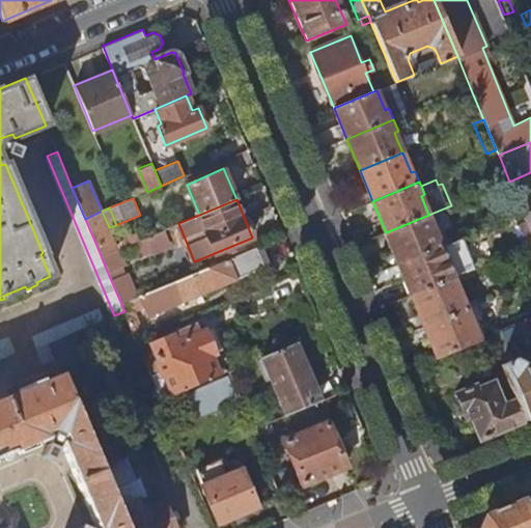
[(85,219),(101,255),(123,246),(120,241),(115,243),(109,227),(102,211),(85,219)]
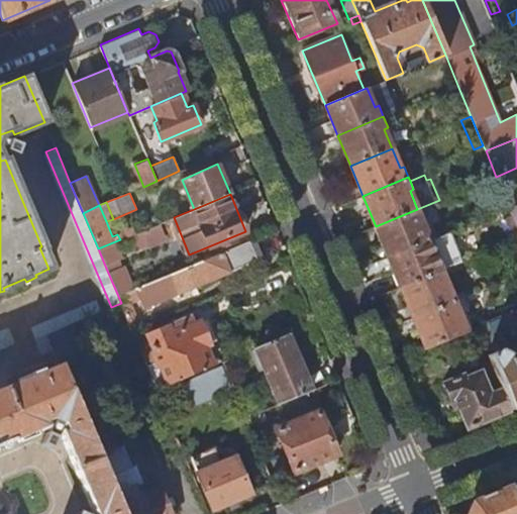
[(417,209),(376,226),(388,257),(433,237),(429,226),(425,227),(417,209)]
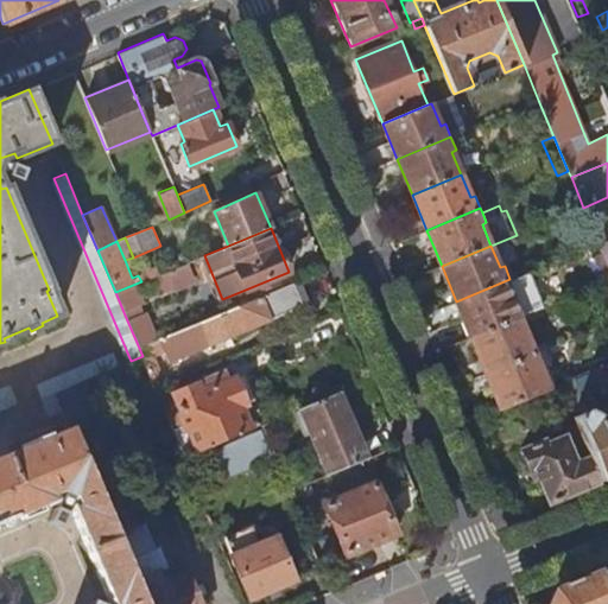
[(204,255),(194,259),(197,268),(202,267),(217,302),(222,299),(204,255)]
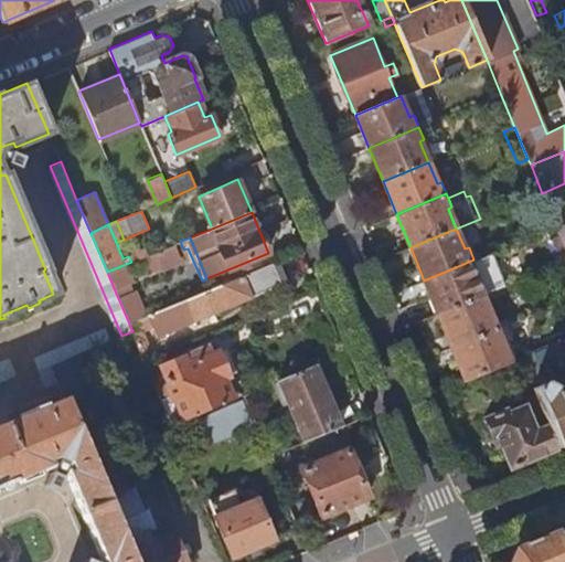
[(155,252),(161,267),(181,260),(174,244),(155,252)]
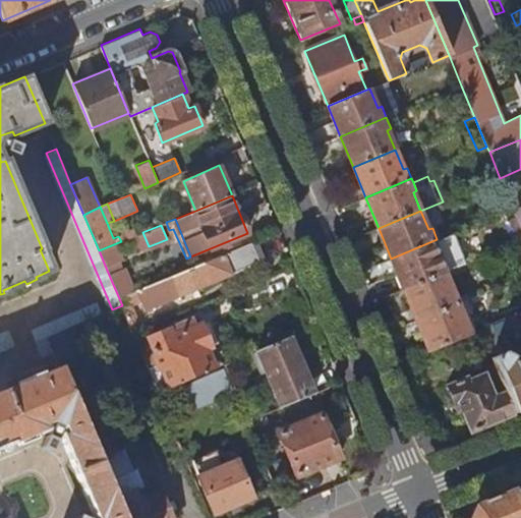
[(134,226),(117,233),(118,236),(121,241),(137,234),(134,226)]
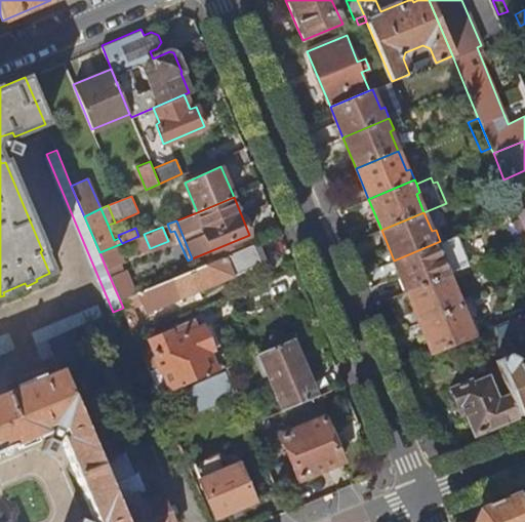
[(394,261),(406,292),(449,274),(470,266),(456,235),(440,241),(394,261)]
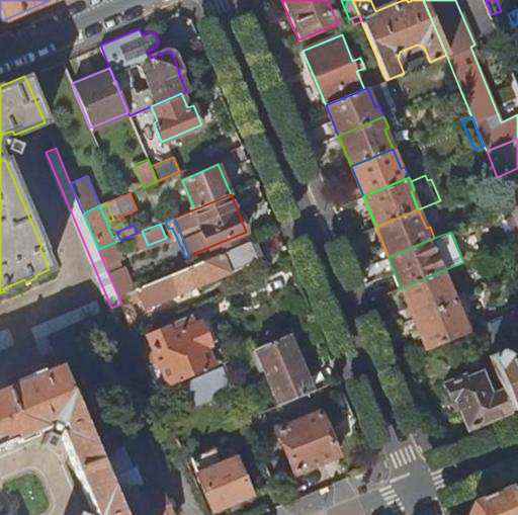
[(249,241),(134,289),(118,296),(121,304),(122,306),(141,297),(145,308),(257,260),(249,241)]
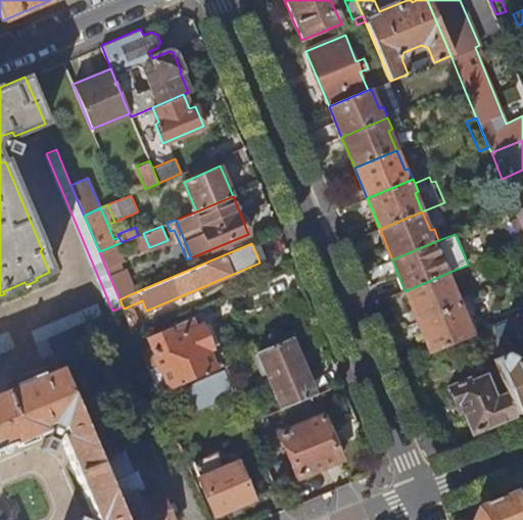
[(106,269),(109,276),(123,270),(120,263),(106,269)]
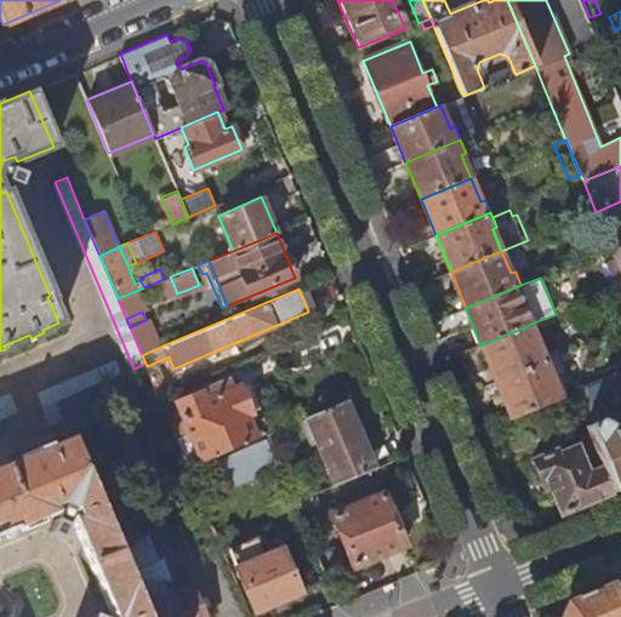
[(130,327),(142,355),(160,347),(148,320),(146,320),(130,327)]
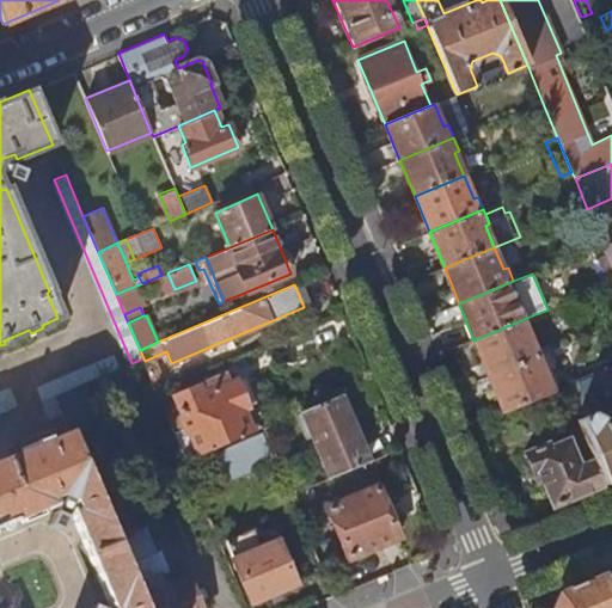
[(473,341),(489,375),(543,352),(537,339),(533,341),(524,319),(473,341)]
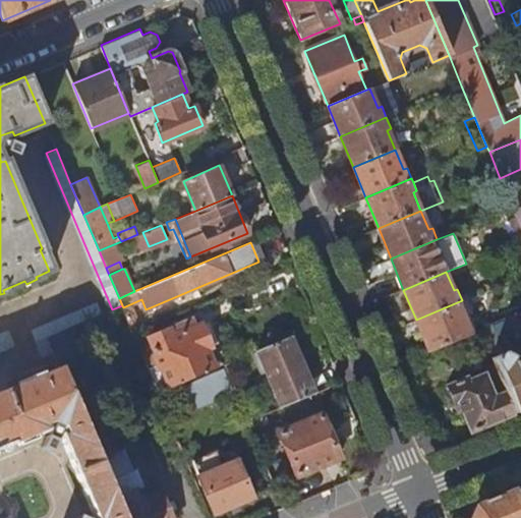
[(416,320),(428,351),(471,333),(463,313),(467,311),(462,300),(416,320)]
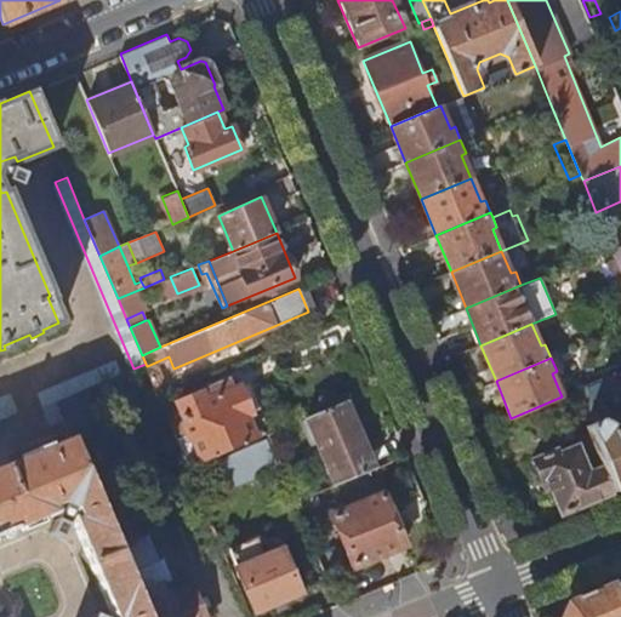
[(38,393),(43,406),(56,401),(74,393),(123,373),(117,360),(38,393)]
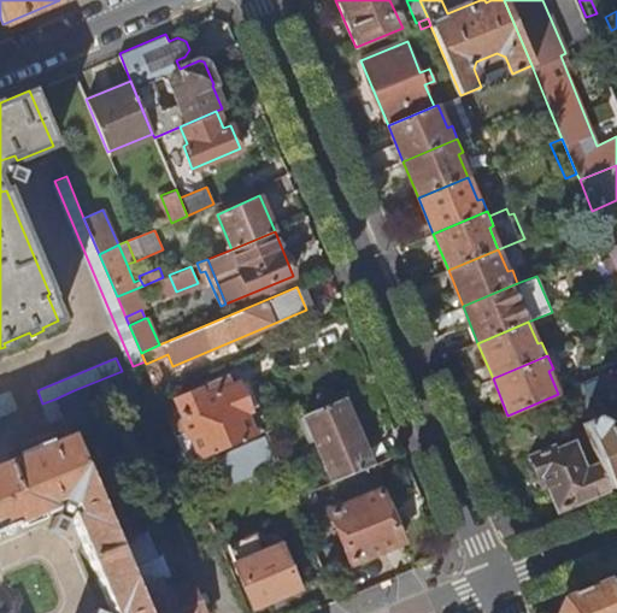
[(616,370),(600,377),(606,390),(616,384),(616,370)]
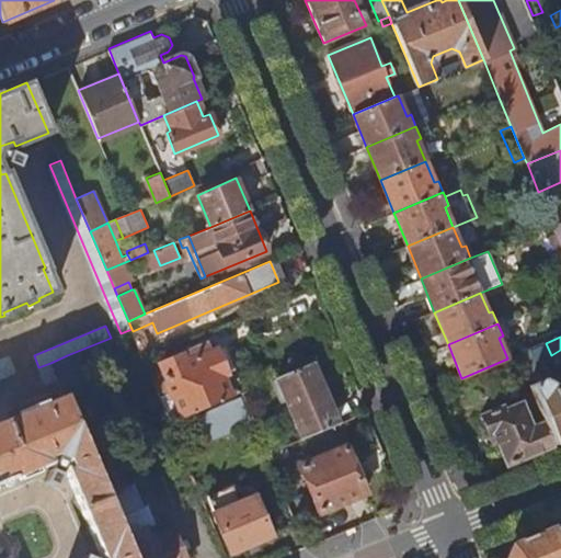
[(199,346),(185,353),(187,360),(212,350),(208,342),(205,342),(202,342),(198,343),(199,346)]
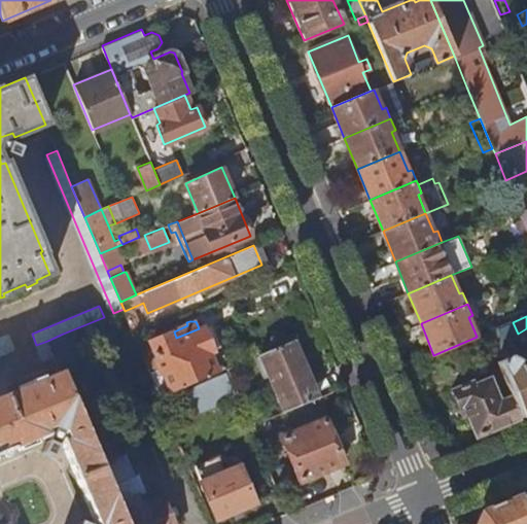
[(164,370),(172,389),(218,371),(210,350),(213,349),(204,326),(199,328),(176,338),(174,332),(173,330),(151,341),(157,356),(151,359),(153,367),(154,369),(159,367),(161,371),(164,370)]
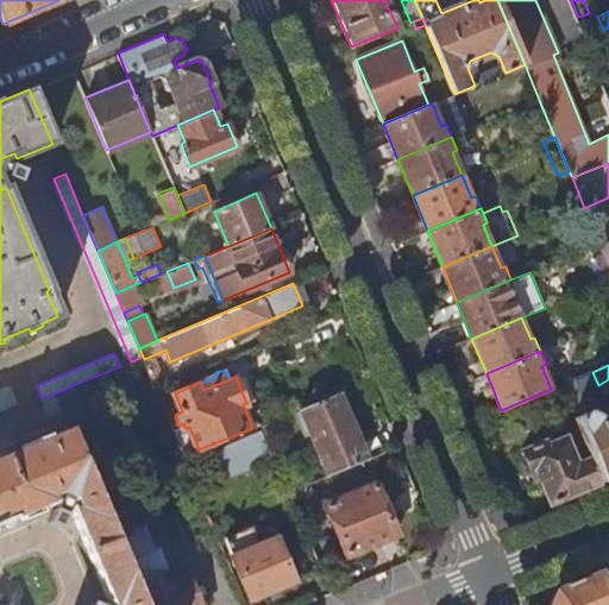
[(55,394),(60,405),(77,398),(73,385),(55,394)]
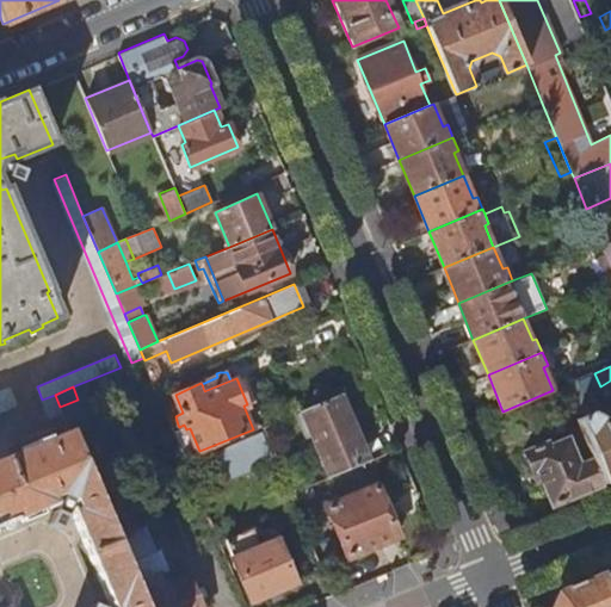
[(0,392),(0,409),(16,403),(8,389),(0,392)]
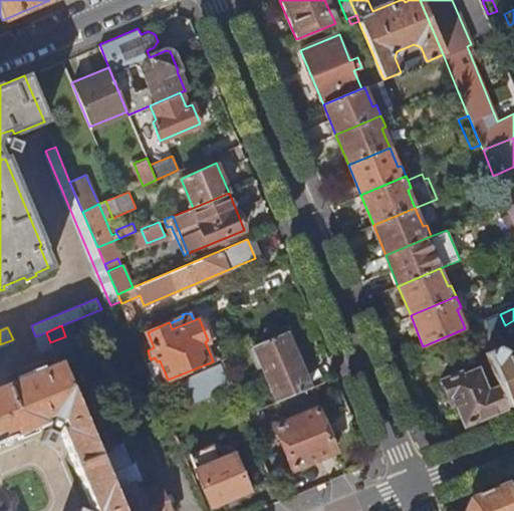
[(254,344),(277,401),(309,388),(286,331),(254,344)]
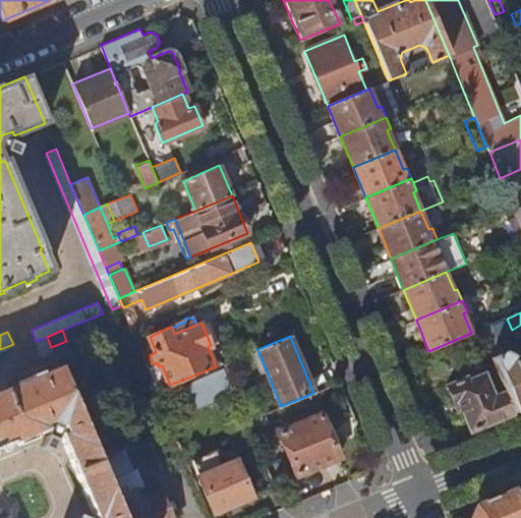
[(497,369),(506,391),(515,412),(520,409),(520,353),(514,357),(504,352),(493,357),(497,369)]
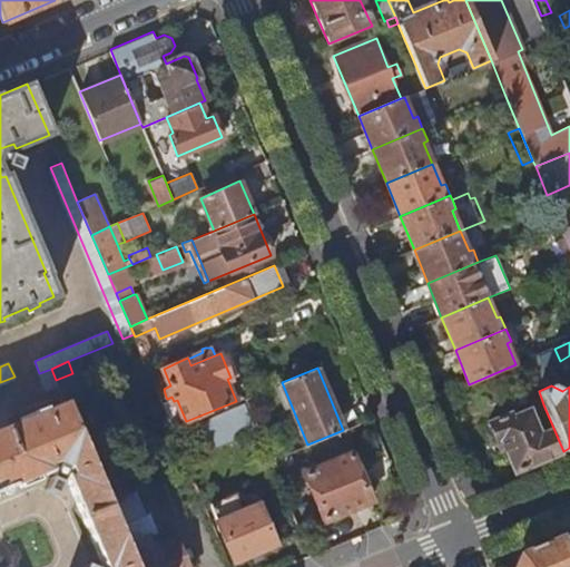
[(160,399),(173,428),(186,421),(177,400),(174,401),(172,397),(167,399),(166,397),(160,399)]
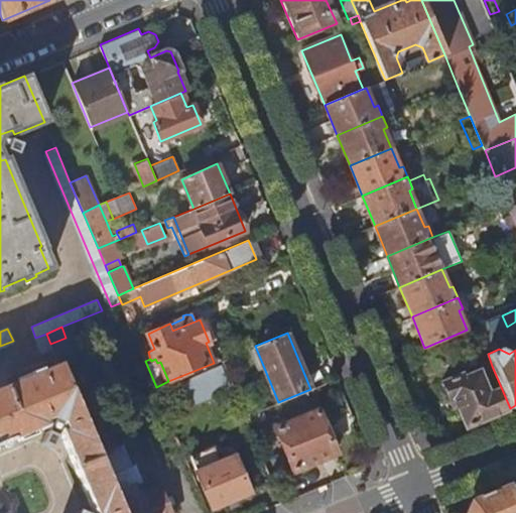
[(179,380),(189,404),(230,388),(220,364),(179,380)]
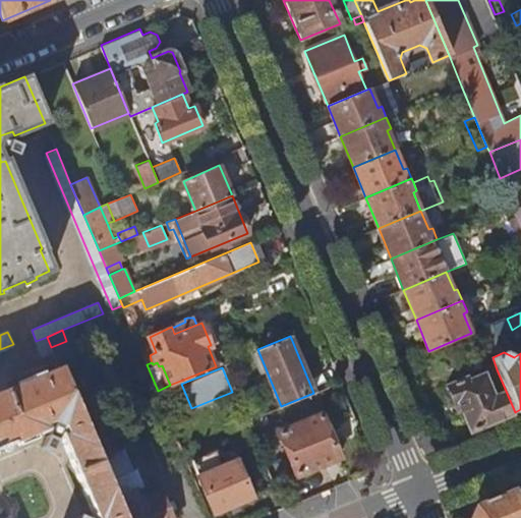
[(32,380),(0,392),(0,446),(45,428),(43,423),(50,420),(62,425),(65,433),(61,435),(96,517),(98,517),(101,517),(123,517),(60,368),(42,376),(41,372),(31,377),(32,380)]
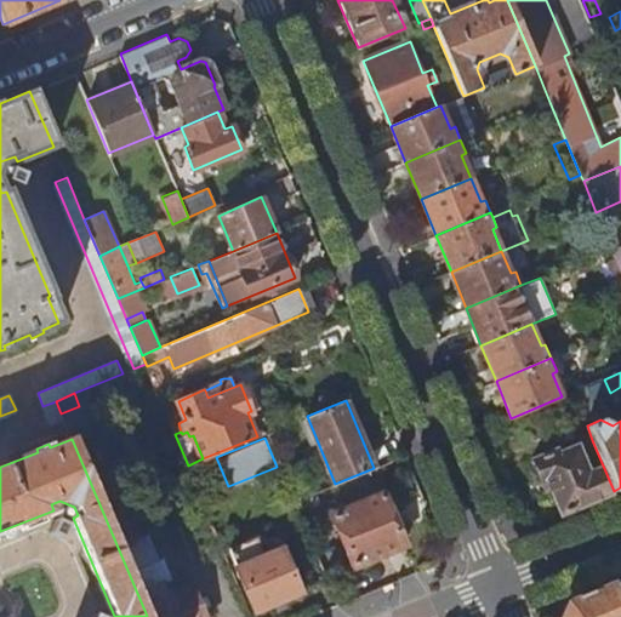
[(577,445),(588,472),(603,466),(592,440),(577,445)]
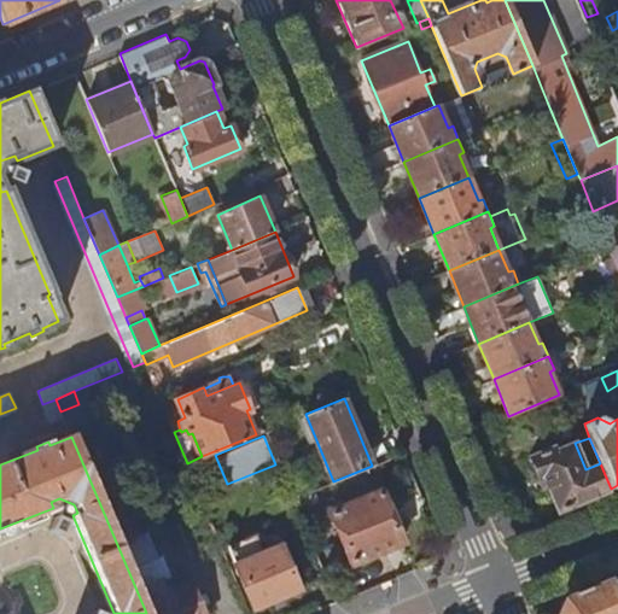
[(531,457),(540,479),(544,477),(559,510),(611,489),(600,463),(586,469),(575,443),(557,451),(554,448),(531,457)]
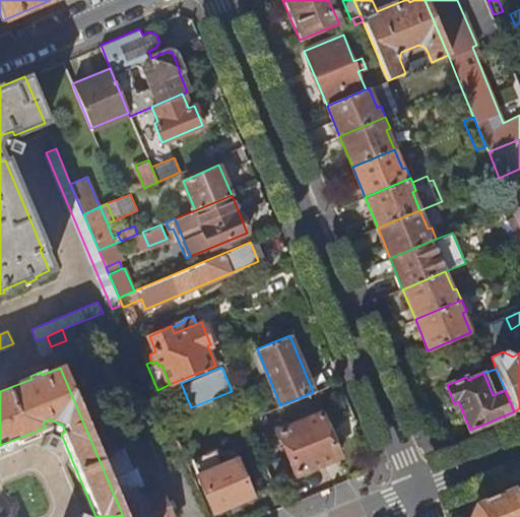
[(278,432),(296,473),(339,455),(322,413),(278,432)]
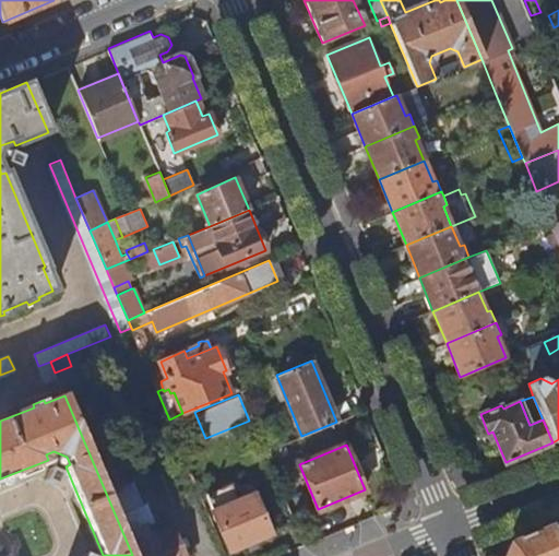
[(207,493),(232,548),(272,532),(256,493),(239,499),(232,483),(207,493)]
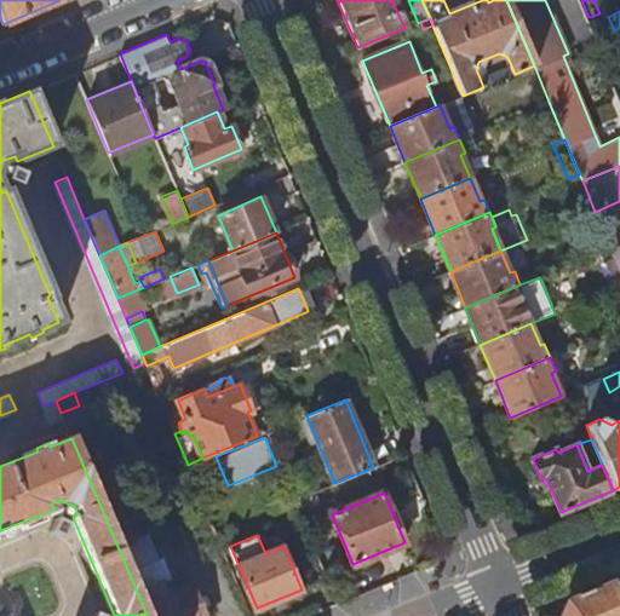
[(150,598),(158,615),(206,615),(202,606),(211,603),(207,594),(199,598),(191,581),(150,598)]
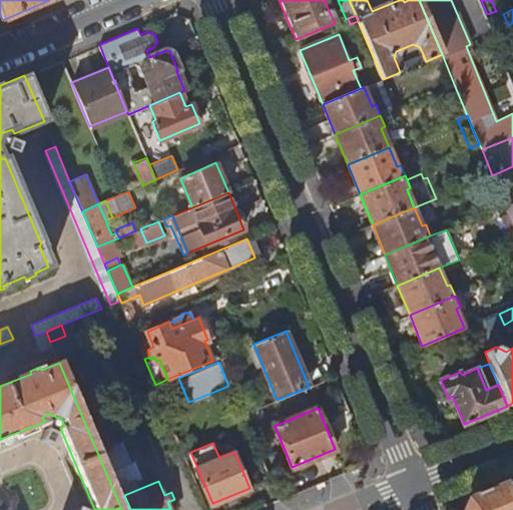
[(462,509),(512,509),(512,493),(508,482),(467,499),(462,509)]
